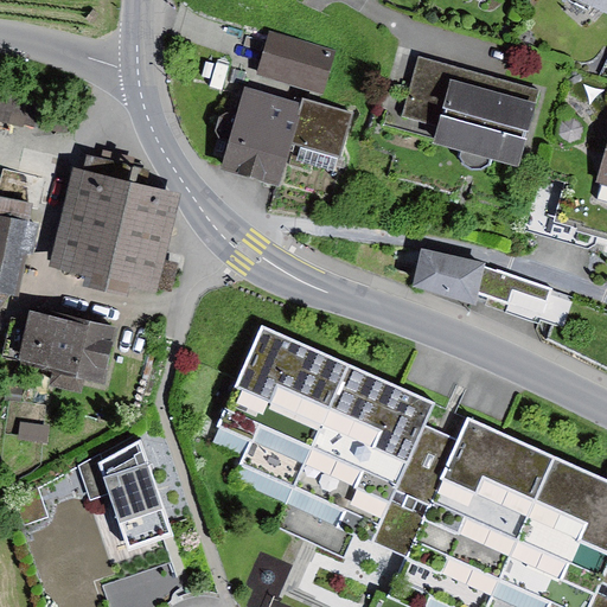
[(606,0),(573,0),(606,14),(606,0)]
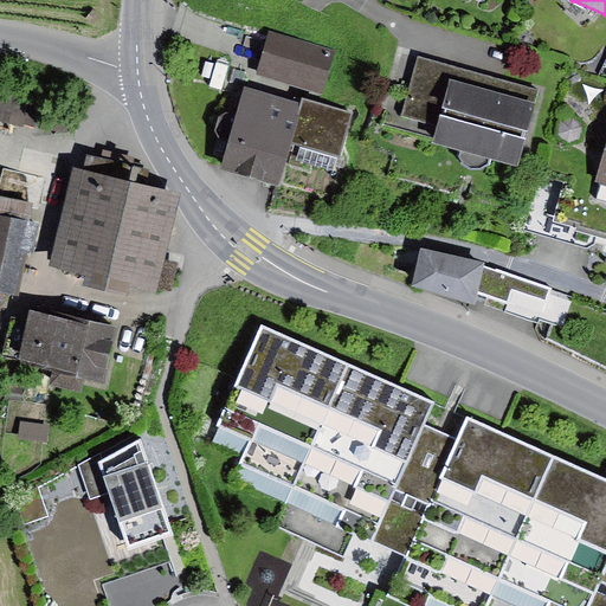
[(331,55),(271,36),(259,72),(320,92),(331,55)]
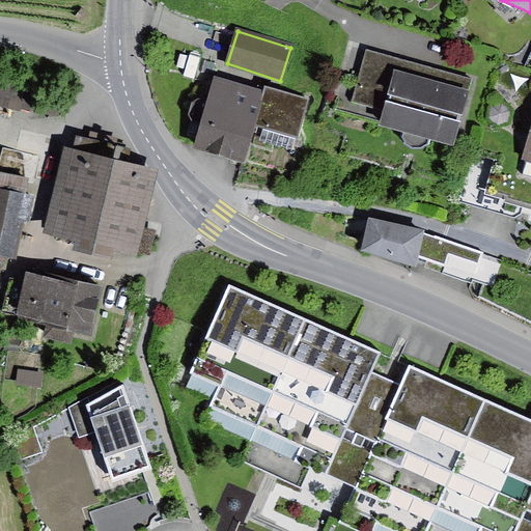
[(472,80),(366,51),(353,102),(385,110),(381,124),(403,131),(402,137),(407,143),(413,148),(420,147),(427,144),(429,138),(454,144),(472,80)]
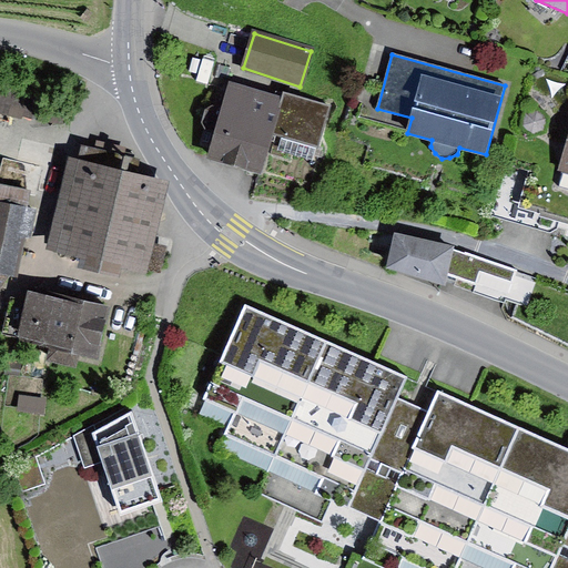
[(230,82),(208,159),(262,174),(273,133),(320,146),(331,105),(285,92),(283,98),(230,82)]
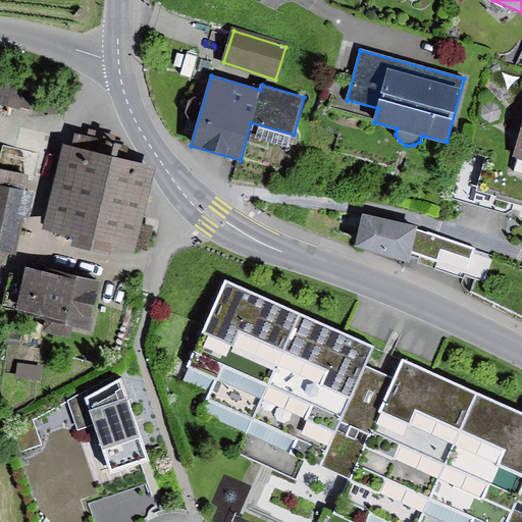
[(70,145),(62,143),(41,230),(74,239),(73,246),(112,255),(113,248),(133,253),(151,179),(120,172),(127,145),(73,132),(70,145)]
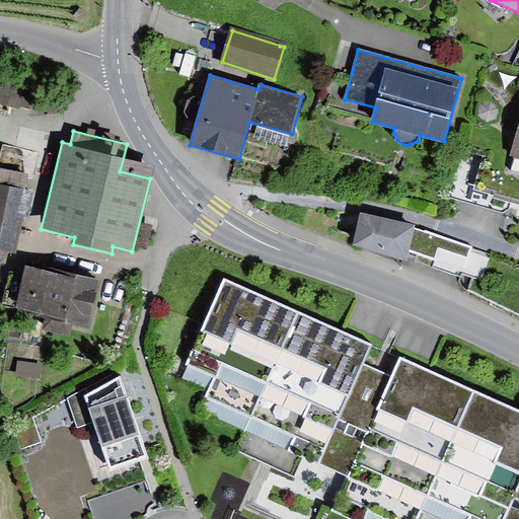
[(518,155),(511,153),(464,140),(448,196),(503,212),(509,208),(511,203),(518,204),(518,155)]
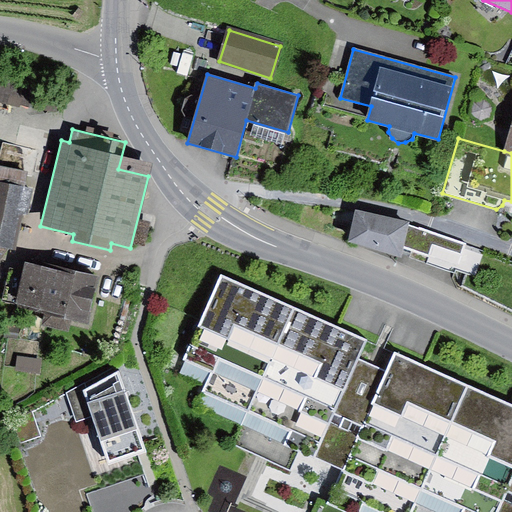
[(0,163),(0,181),(25,187),(28,170),(0,163)]
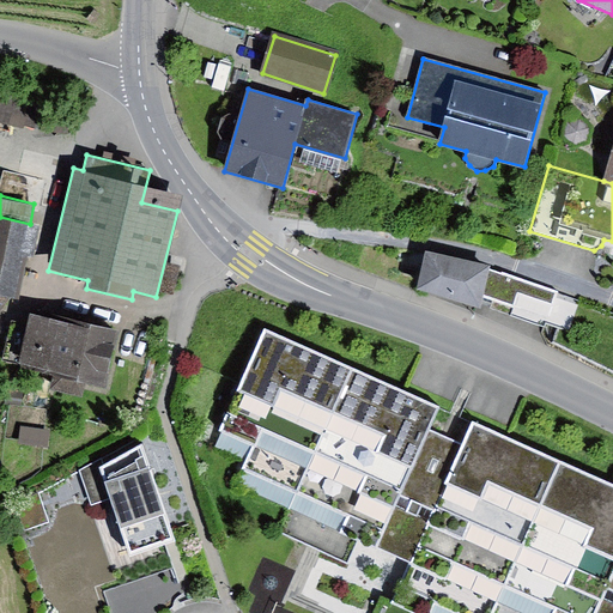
[(0,217),(0,313),(10,297),(18,299),(28,254),(34,255),(41,226),(30,224),(0,217)]
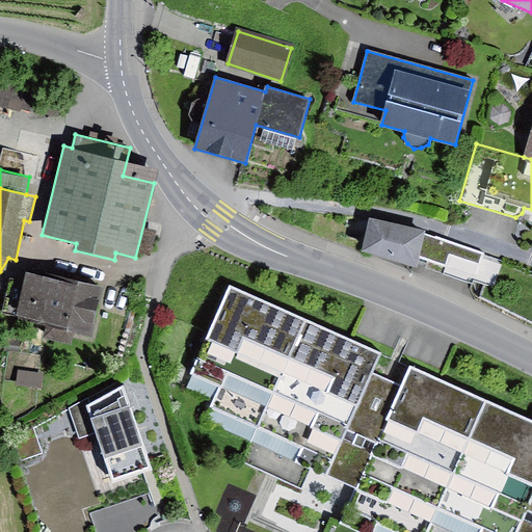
[(425,228),(371,215),(363,246),(417,262),(420,251),(429,255),(425,265),(475,284),(481,259),(425,233),(425,228)]
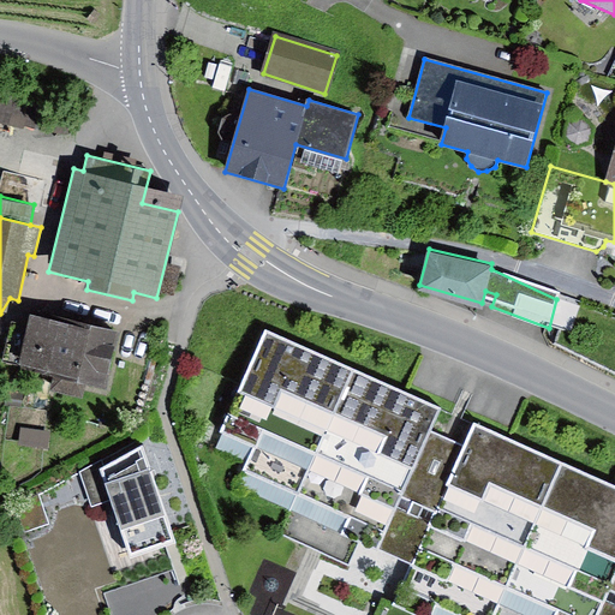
[(118,334),(33,315),(31,323),(10,318),(0,362),(0,364),(52,376),(49,389),(84,398),(87,387),(106,390),(118,334)]
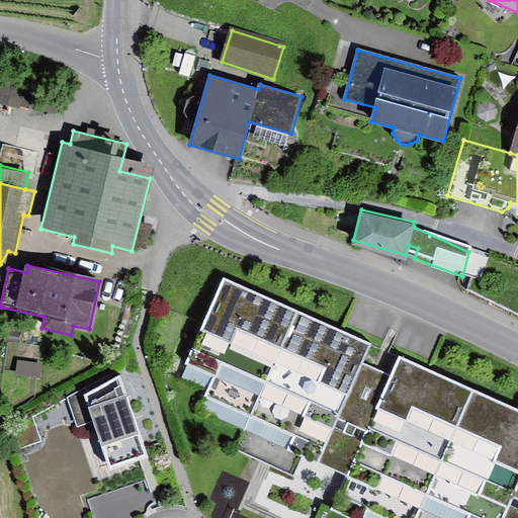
[(319,460),(362,363),(371,342),(224,276),(193,344),(224,358),(209,390),(255,409),(238,447),(293,472),(303,453),(319,460)]
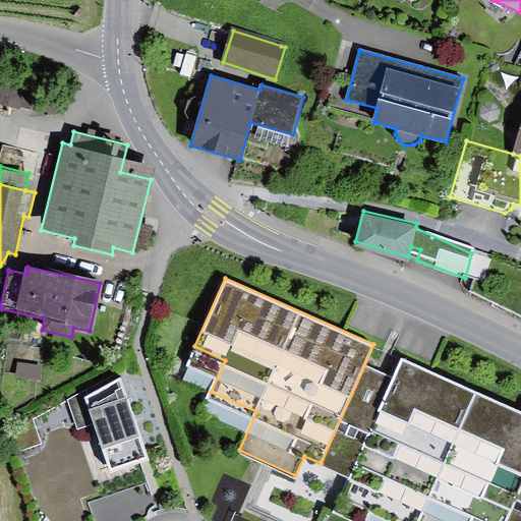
[(502,520),(520,478),(520,410),(402,356),(392,378),(364,365),(321,463),(347,474),(330,512),(350,520),(368,520),(374,508),(403,520),(502,520)]
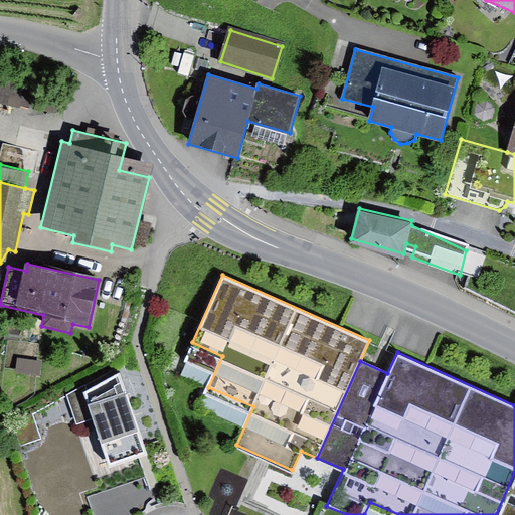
[(42,361),(17,358),(16,373),(40,376),(42,361)]
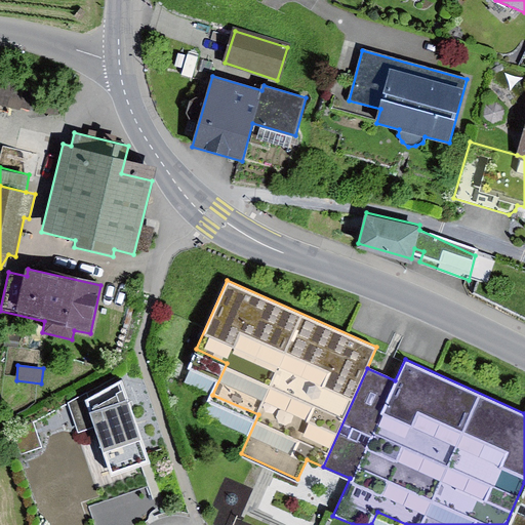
[(122,376),(86,396),(85,392),(69,402),(78,431),(95,425),(106,453),(113,473),(139,462),(143,462),(151,459),(122,376)]
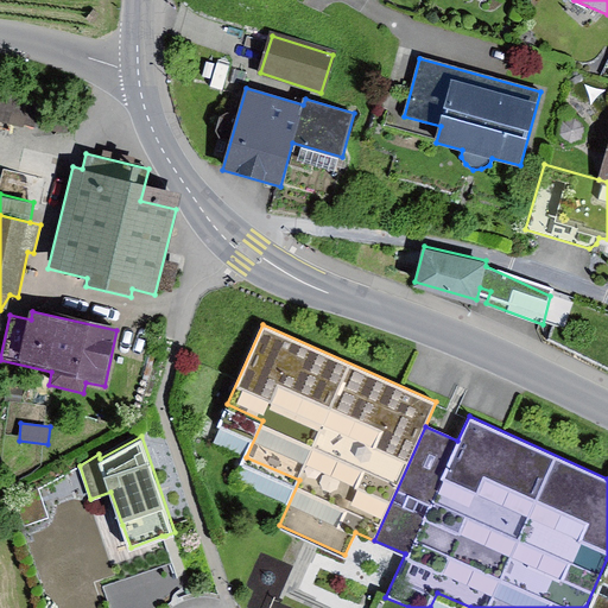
[(39,487),(18,501),(26,523),(50,517),(39,487)]
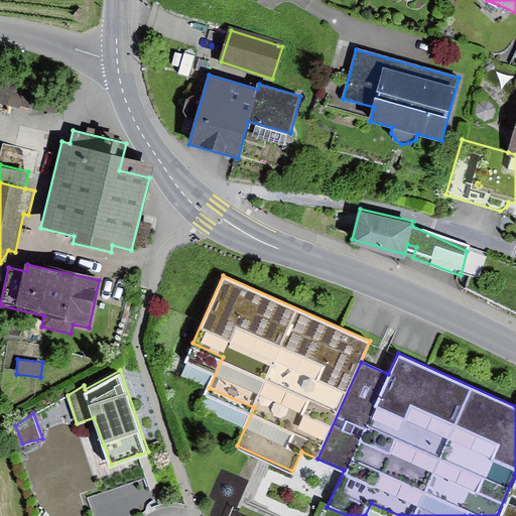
[(515,515),(515,474),(497,515),(515,515)]
